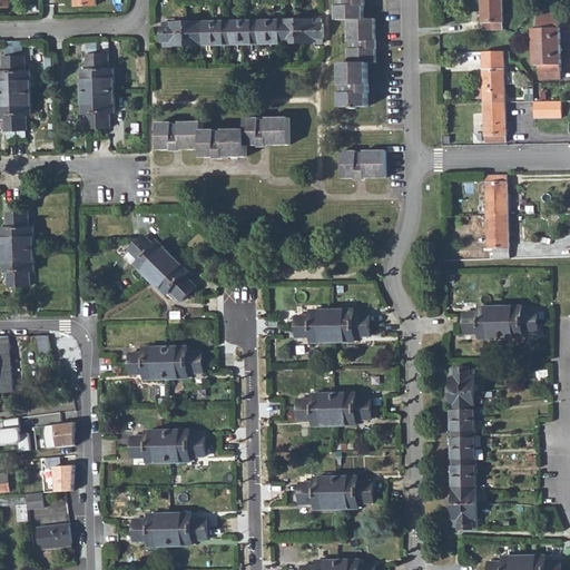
[(362,0),(336,0),(336,1),(338,1),(338,9),(336,9),(337,21),(347,22),(347,43),(350,43),(350,50),(347,50),(349,65),(340,65),(340,86),(342,86),(343,94),(341,94),(341,107),(367,107),(366,65),(374,64),(373,21),(363,21),(362,0)]
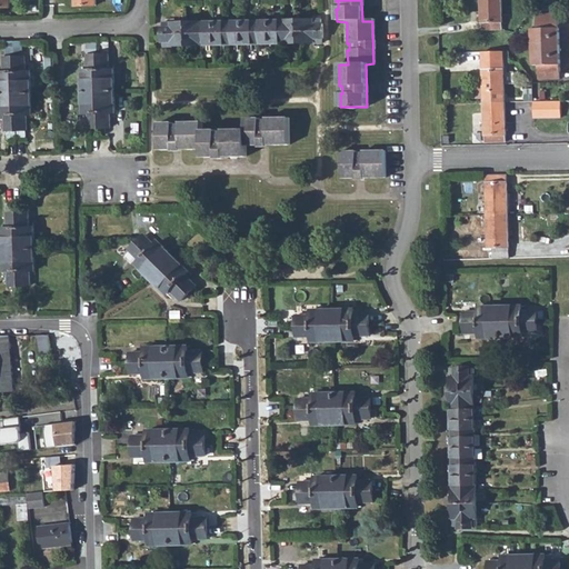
[(502,0),(481,0),(482,31),(503,30),(502,0)]
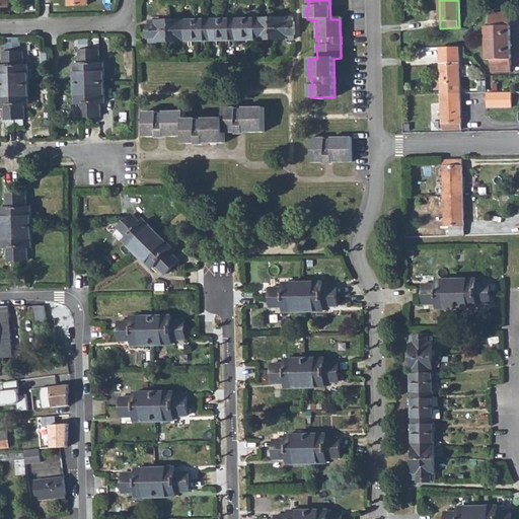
[(485,26),(485,42),(511,42),(510,12),(490,13),(490,26),(485,26)]
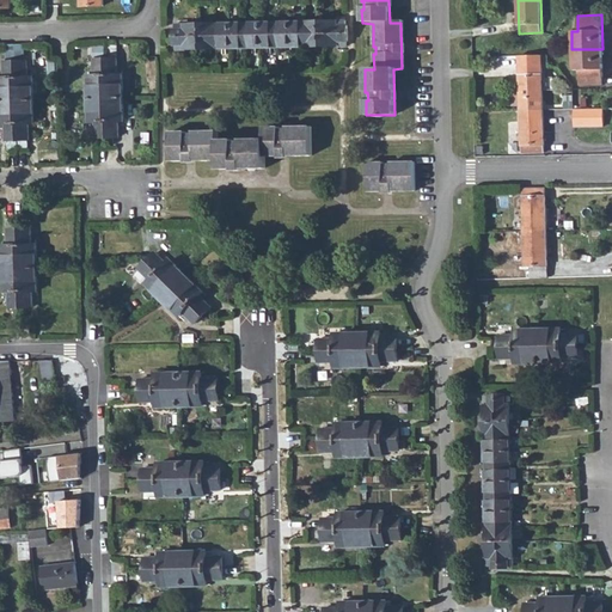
[(337,23),(176,24),(176,29),(175,31),(176,46),(177,46),(176,50),(238,49),(317,48),(347,48),(347,42),(348,42),(348,26),(346,26),(346,22),(337,22),(337,23)]
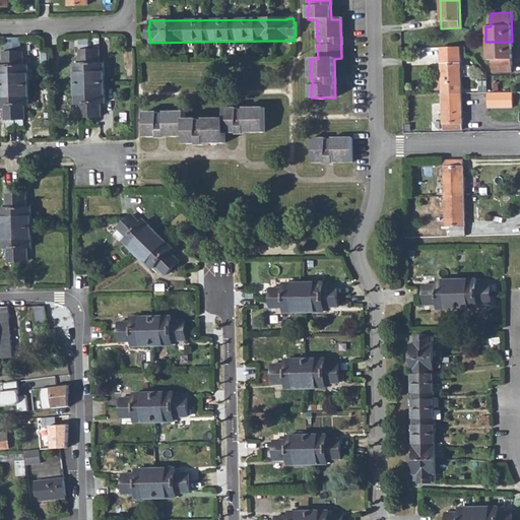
[(20,38),(13,39),(14,85),(28,84),(27,65),(24,65),(23,52),(21,52),(20,38)]
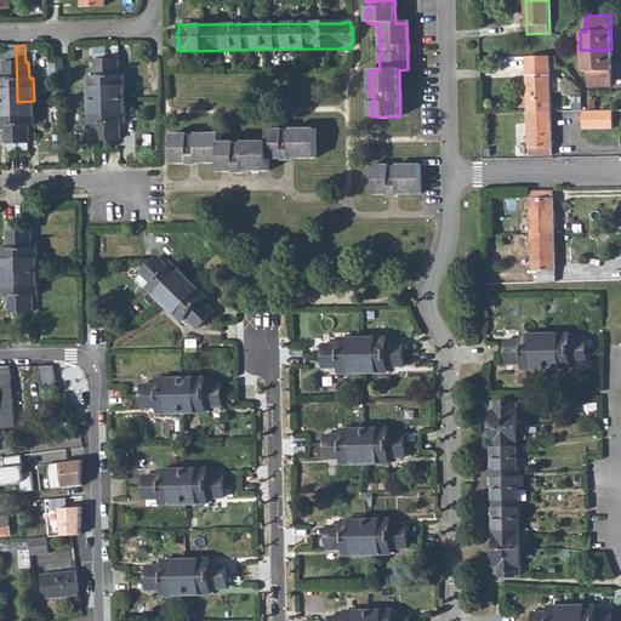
[(0,79),(0,101),(17,102),(16,46),(7,46),(7,63),(5,63),(5,79),(0,79)]
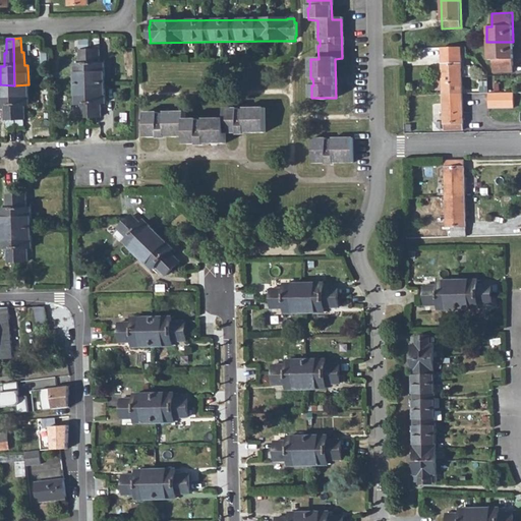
[(513,42),(486,42),(487,46),(487,60),(493,60),(493,73),(513,73),(513,42)]
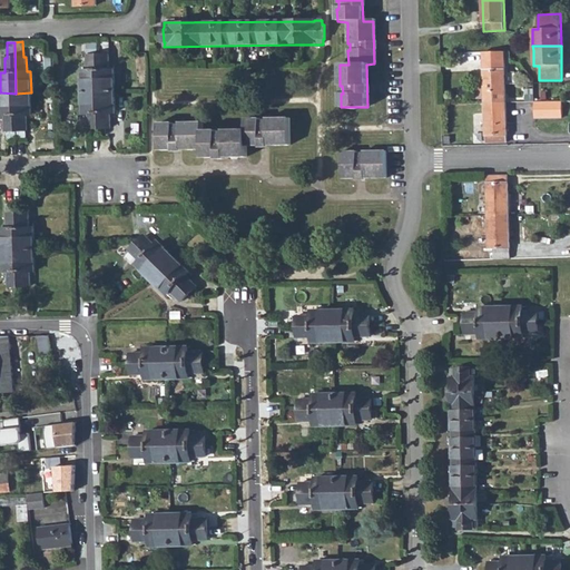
[(84,70),(85,91),(100,91),(99,56),(88,56),(88,70),(84,70)]
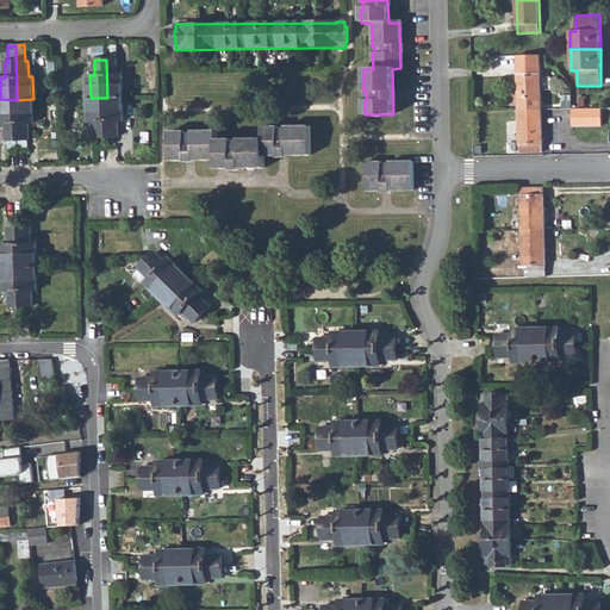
[(117,60),(106,60),(107,98),(124,97),(124,75),(118,75),(117,60)]
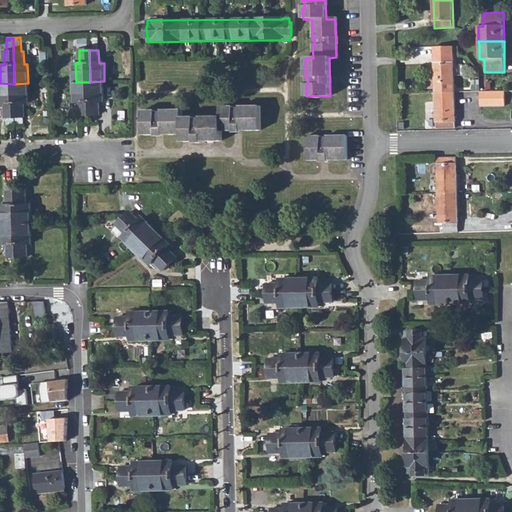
[(454,57),(435,57),(436,93),(455,92),(454,57)]
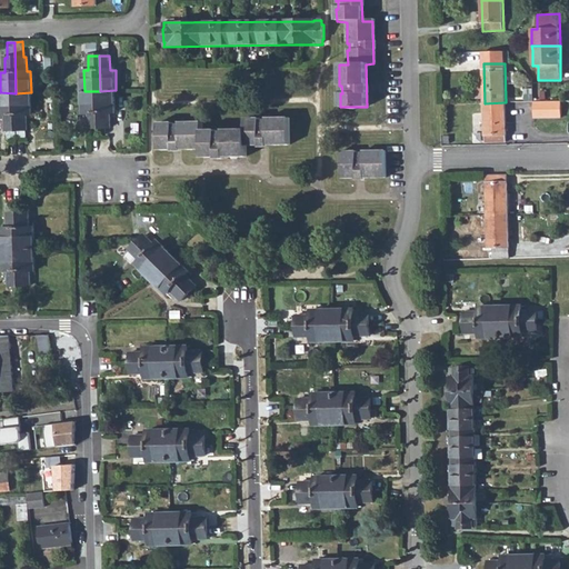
[(116,90),(100,91),(101,128),(111,128),(111,112),(117,111),(116,90)]
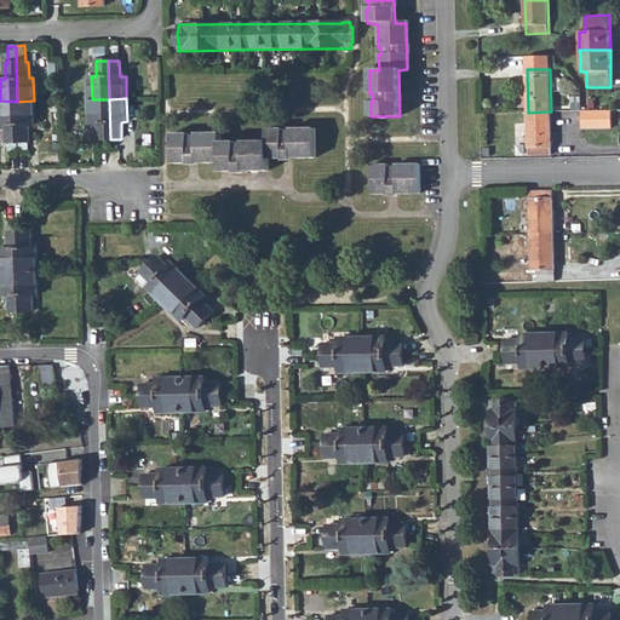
[(109,99),(92,99),(92,122),(97,122),(98,139),(110,139),(109,99)]
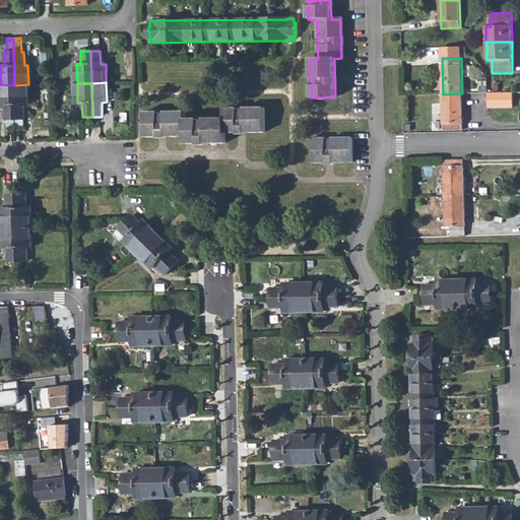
[(14,85),(0,84),(0,94),(0,105),(5,105),(5,118),(15,118),(14,85)]
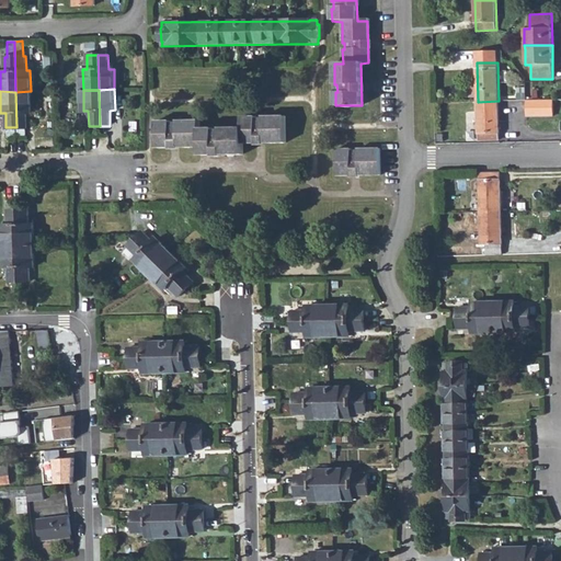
[(31,91),(15,92),(16,127),(27,127),(26,113),(31,112),(31,91)]
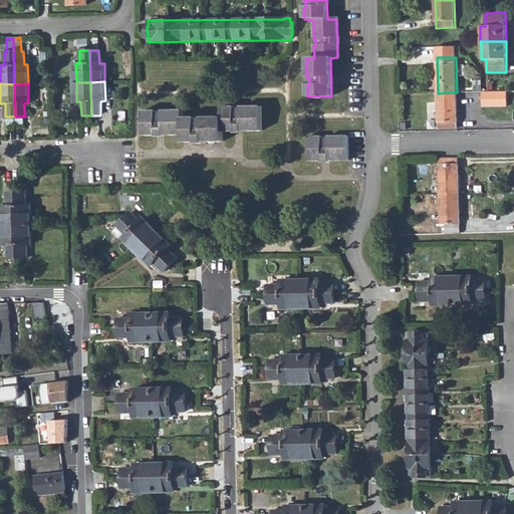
[(507,91),(482,92),(482,107),(507,106),(507,91)]
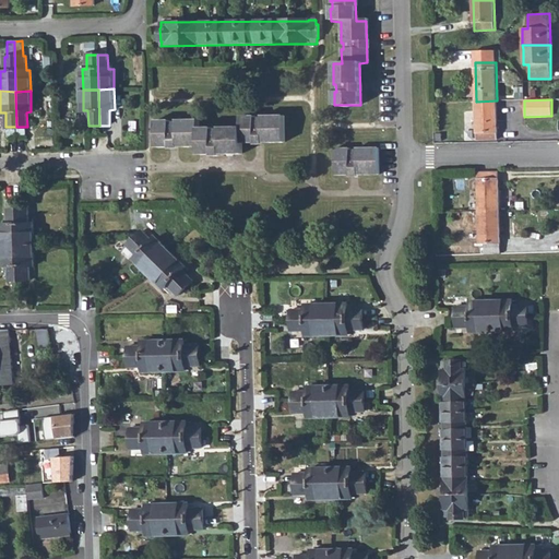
[(497,100),(476,102),(477,140),(497,140),(497,100)]
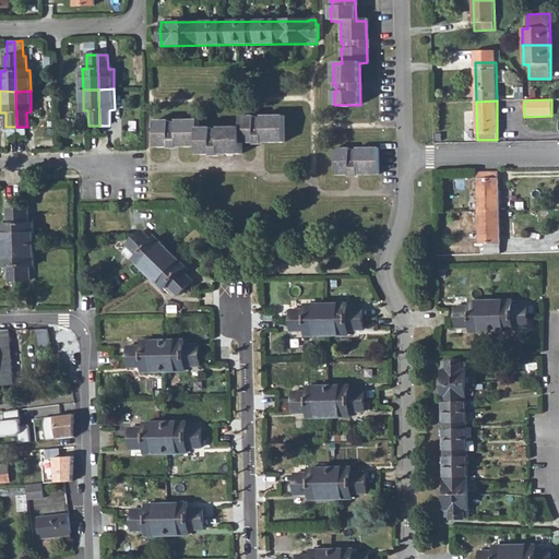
[(170,120),(157,120),(157,145),(199,145),(199,154),(240,153),(240,142),(283,141),(283,116),(261,116),(261,117),(253,117),(253,116),(239,116),(239,127),(219,128),(218,130),(213,130),(212,127),(199,127),(199,119),(179,120),(178,121),(170,121),(170,120)]
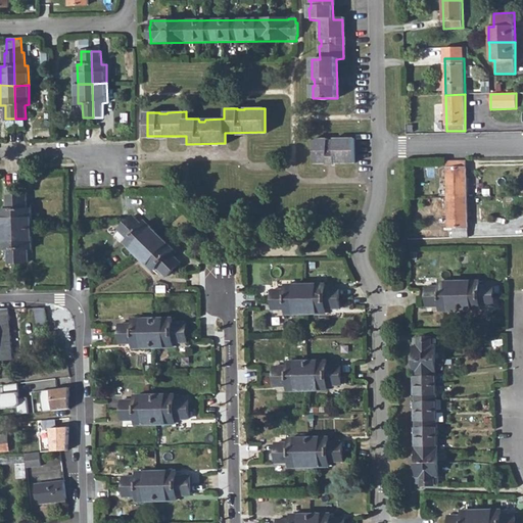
[(326,138),(313,139),(313,162),(353,161),(353,138),(333,138),(333,140),(327,140),(326,138)]
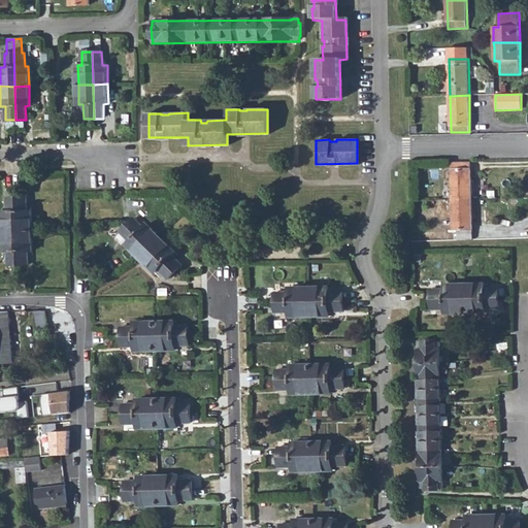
[(452,163),(453,200),(471,200),(470,163),(452,163)]
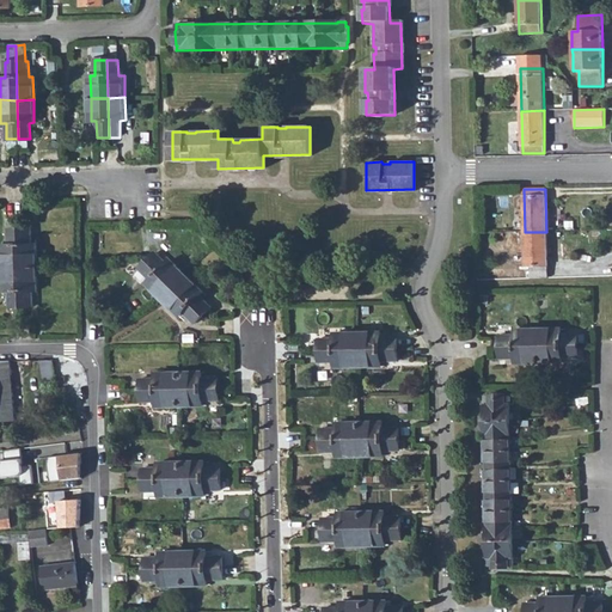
[(2,246),(4,269),(20,268),(19,230),(7,230),(8,245),(2,246)]
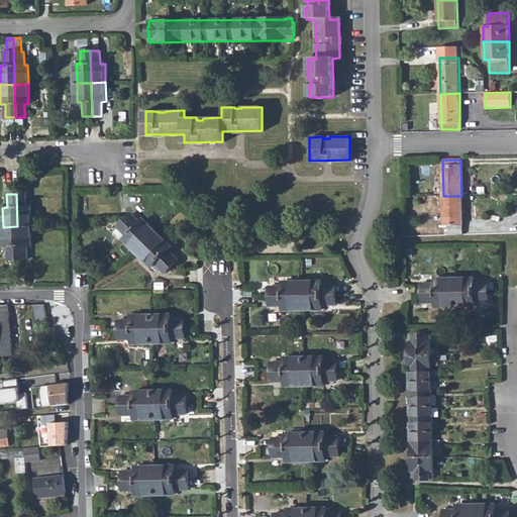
[(26,194),(16,194),(17,226),(31,226),(30,207),(26,207),(26,194)]
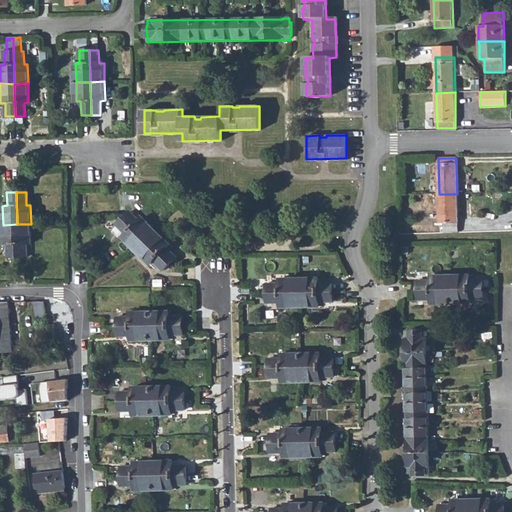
[(457,194),(439,194),(440,229),(458,229),(457,194)]
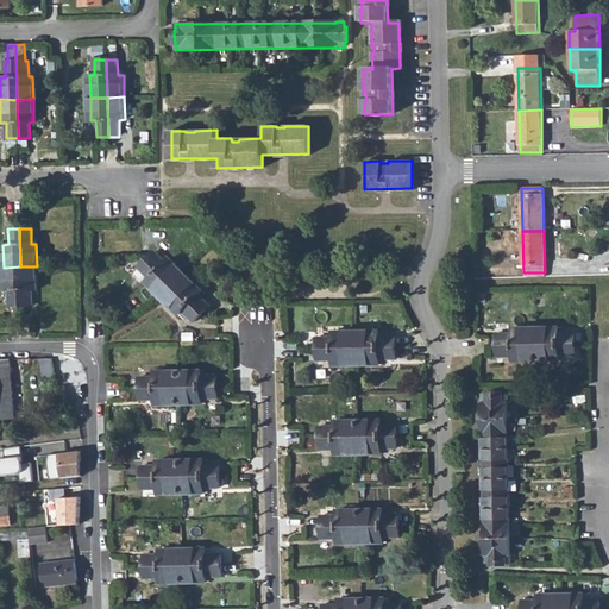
[(156,252),(148,261),(175,287),(187,275),(170,259),(167,263),(156,252)]
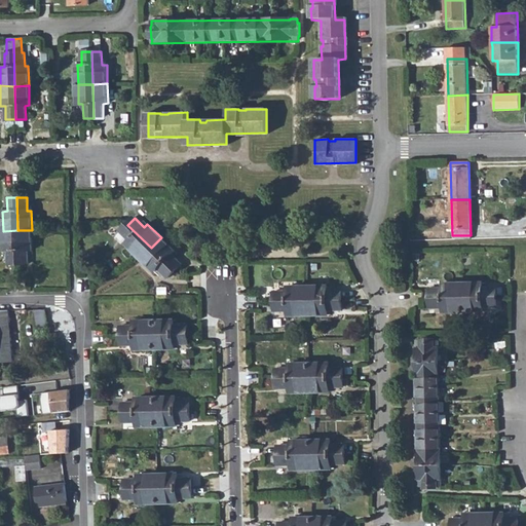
[(151,248),(127,225),(120,232),(129,241),(126,245),(140,259),(151,248)]
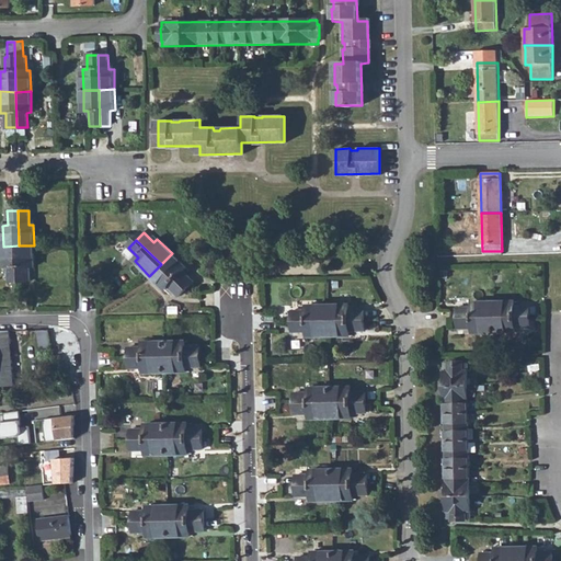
[(19,245),(3,247),(3,267),(8,267),(9,282),(20,282),(19,245)]
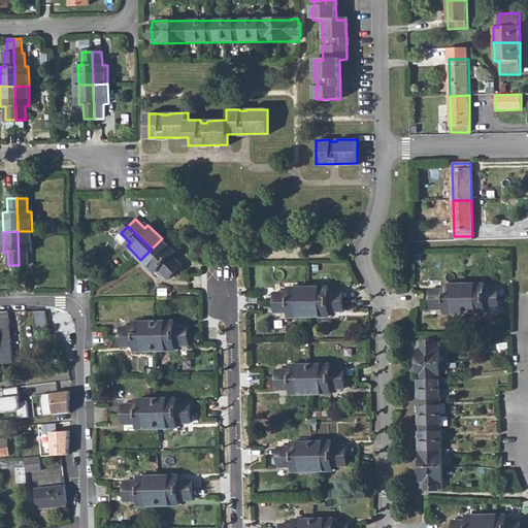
[(32,231),(18,231),(19,265),(28,265),(28,252),(32,251),(32,231)]
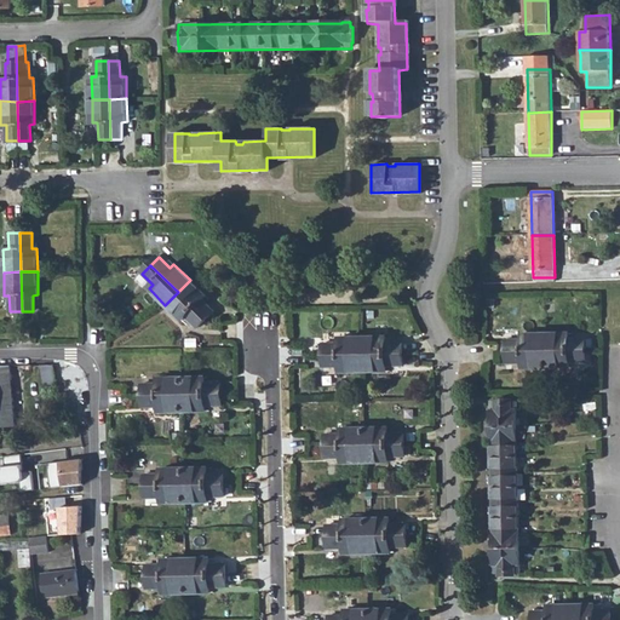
[(190,280),(178,292),(206,320),(213,314),(214,313),(202,300),(207,296),(190,280)]
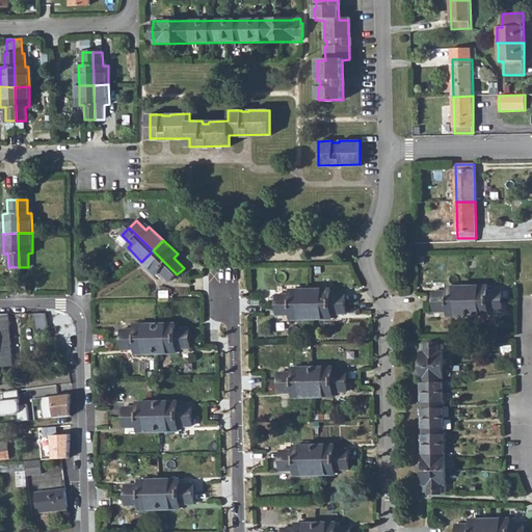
[(153,250),(141,262),(156,275),(159,272),(169,282),(177,274),(153,250)]
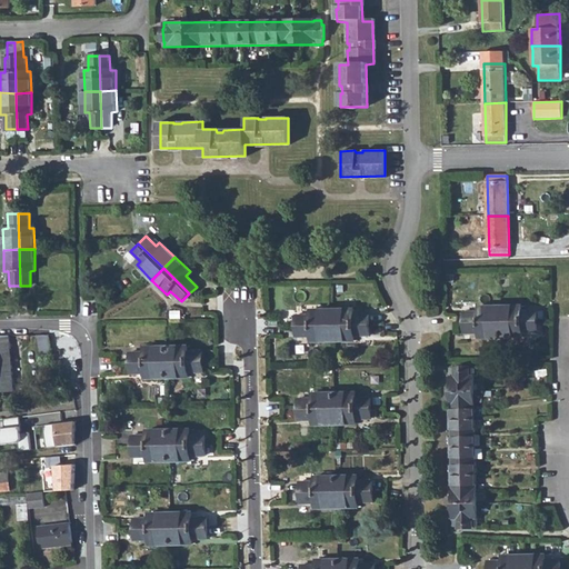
[(465,312),(465,322),(500,321),(500,306),(480,307),(480,311),(465,312)]
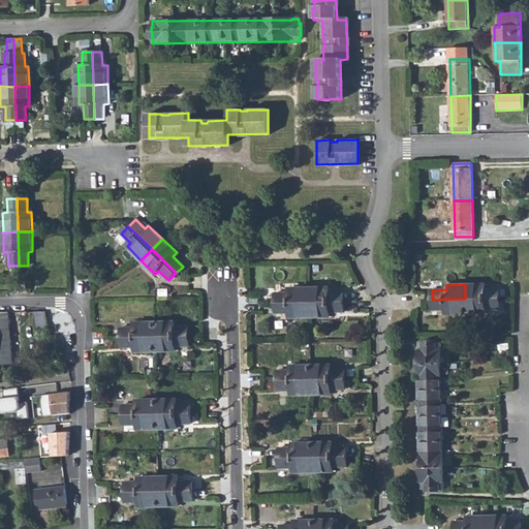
[(486,284),(465,284),(465,299),(499,299),(499,288),(486,289),(486,284)]
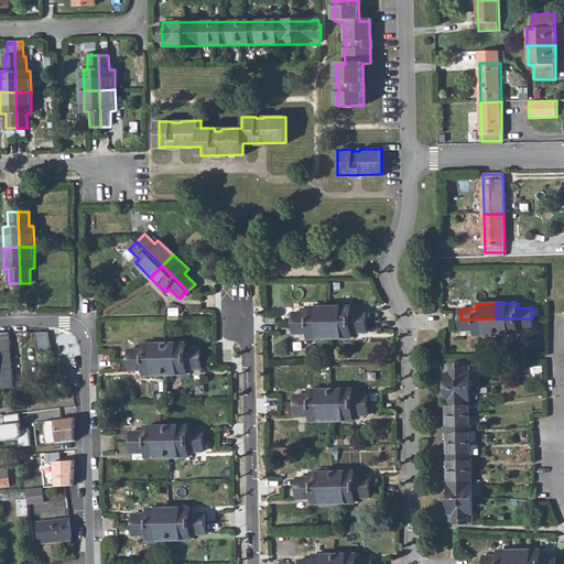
[(351,306),(329,307),(331,323),(366,322),(366,312),(351,312),(351,306)]
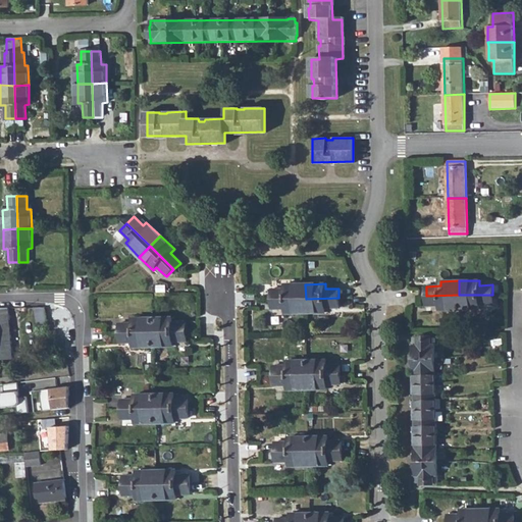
[(272,290),(272,300),(306,299),(305,284),(286,284),(286,290),(272,290)]
